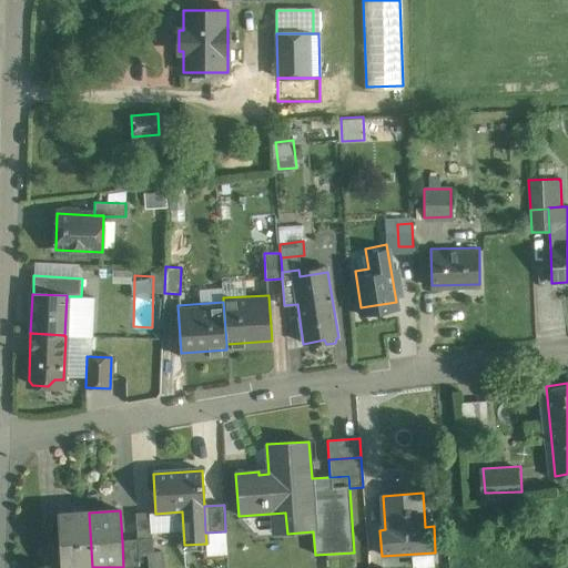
[(92,567),(89,513),(58,515),(59,543),(60,567),(92,567)]
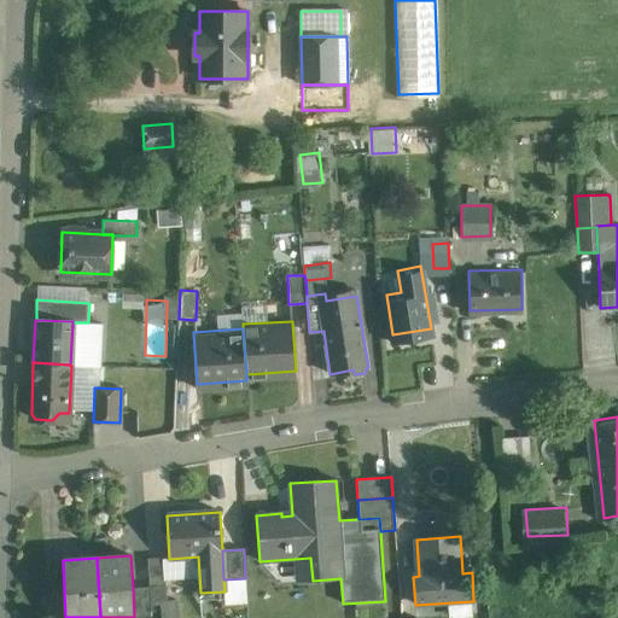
[(164,558),(147,559),(150,588),(165,587),(164,558)]
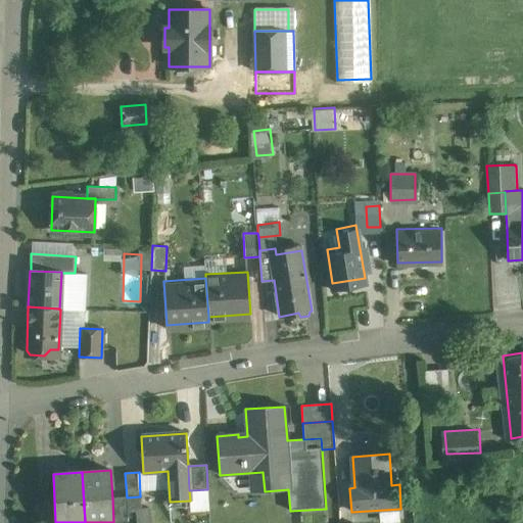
[(127,497),(112,497),(113,522),(128,522),(127,497)]
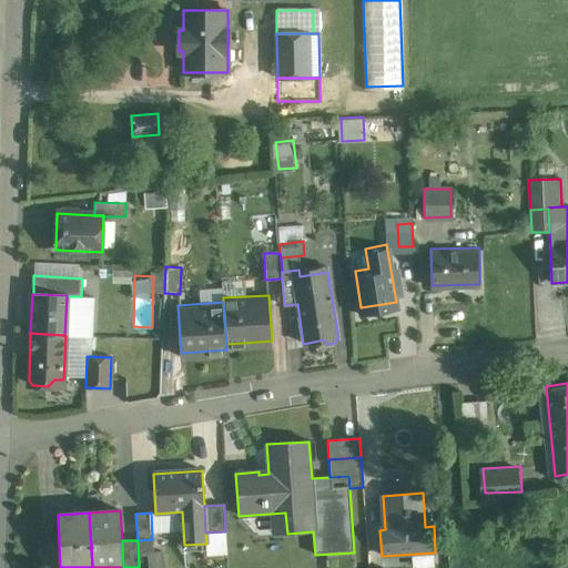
[(60,567),(59,543),(43,544),(44,567),(60,567)]
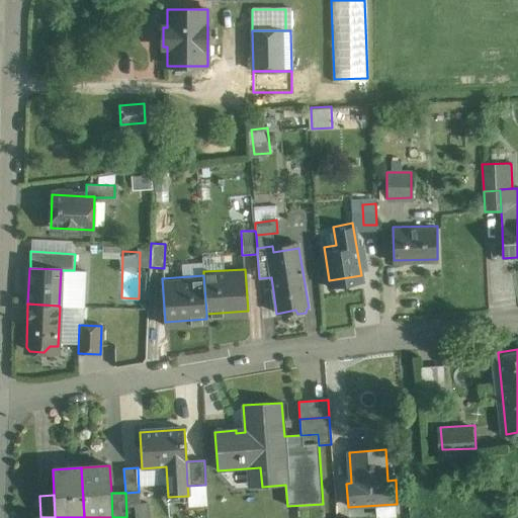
[(149,517),(148,504),(136,505),(136,517),(149,517)]
